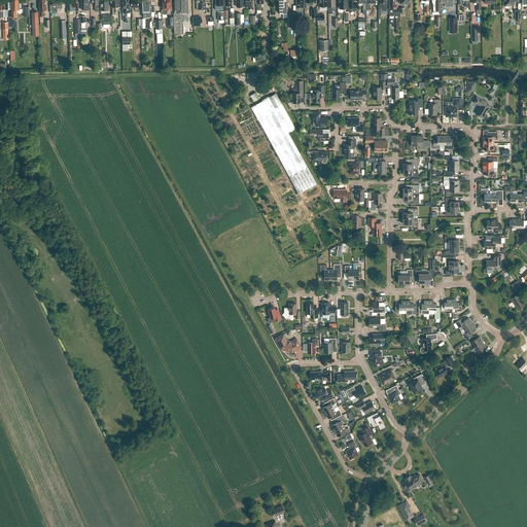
[(19,9),(21,9),(23,7),(23,2),(19,2),(19,0),(11,0),(11,9),(8,10),(8,16),(16,16),(16,9),(19,9)]
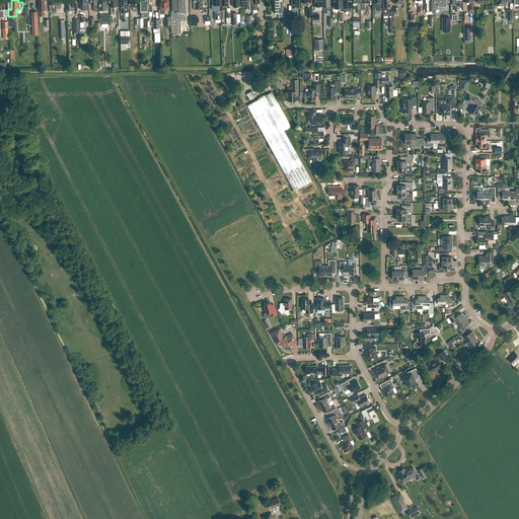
[(56,8),(61,8),(61,5),(59,5),(59,0),(51,0),(52,4),(49,4),(49,13),(56,13),(56,8)]
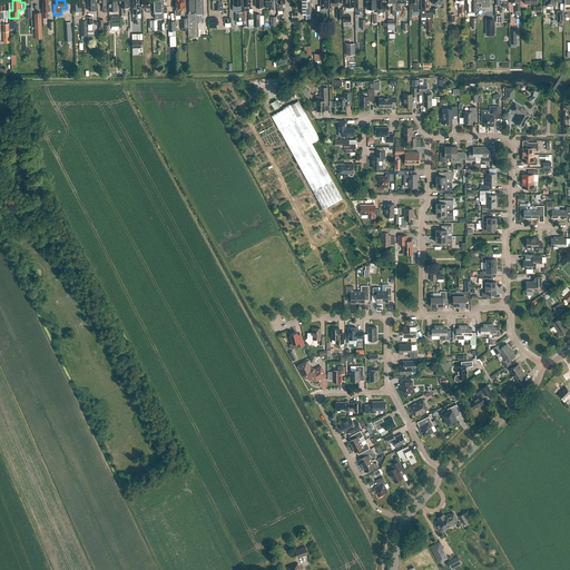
[(76,0),(76,1),(74,1),(74,11),(75,11),(75,12),(79,11),(85,10),(85,6),(85,2),(84,2),(82,0),(76,0)]
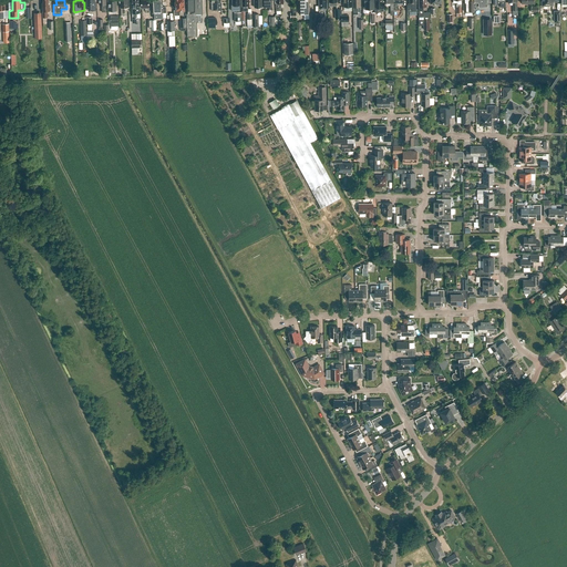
[(86,0),(88,8),(89,8),(89,11),(95,10),(95,1),(94,1),(94,0),(86,0)]
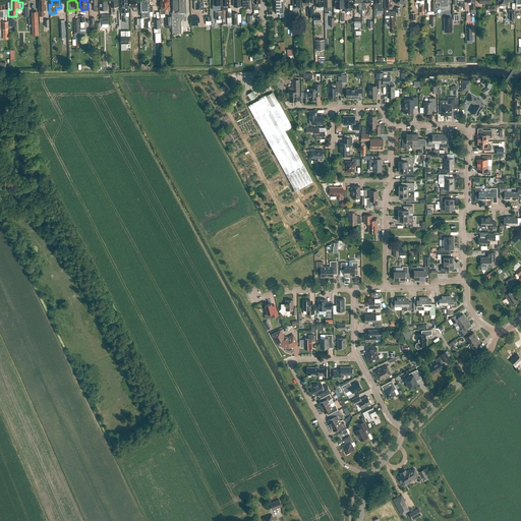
[(99,0),(100,10),(107,10),(107,0),(106,0),(99,0)]
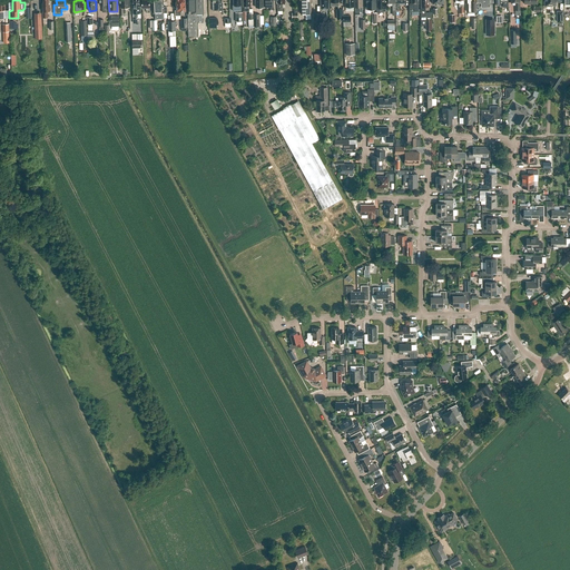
[(126,7),(129,7),(128,0),(120,0),(121,7),(123,7),(123,16),(126,16),(126,7)]
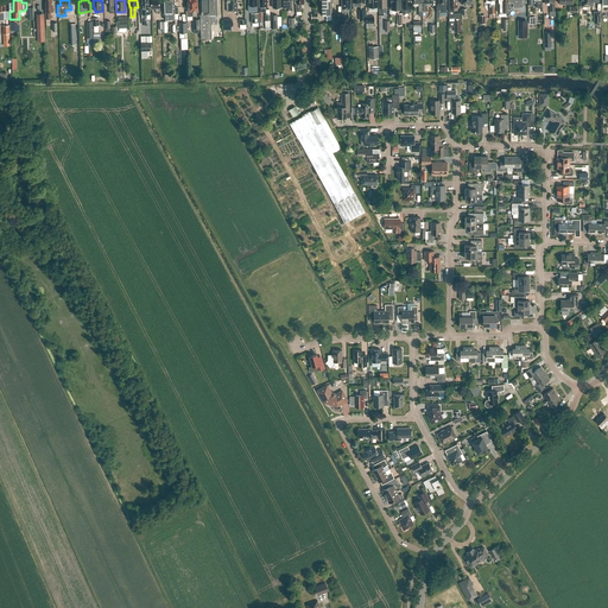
[(164,13),(165,20),(175,20),(175,13),(178,13),(177,7),(175,7),(173,0),(163,0),(164,13)]
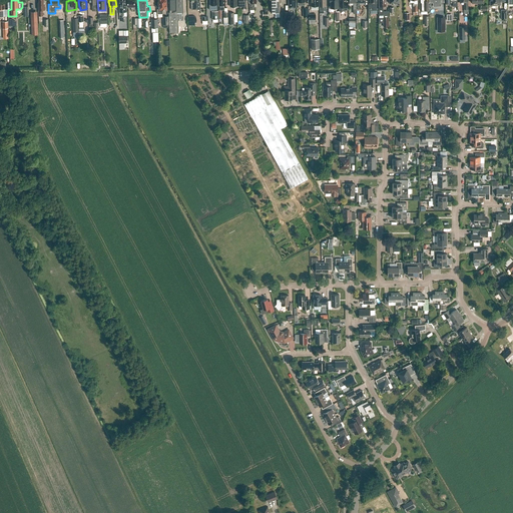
[(158,5),(158,9),(157,10),(157,14),(162,14),(162,11),(167,11),(166,0),(158,0),(158,2),(158,5)]
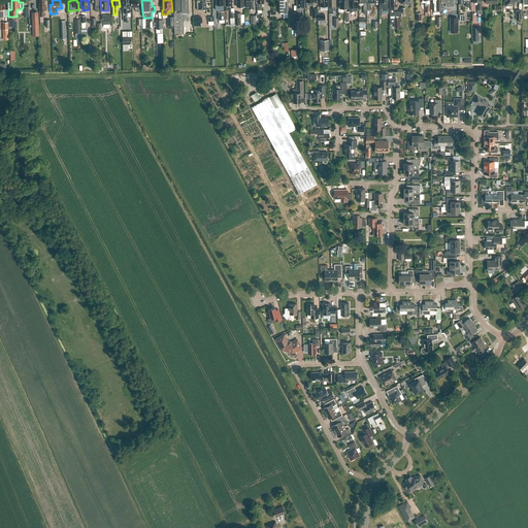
[(184,33),(184,30),(183,13),(189,13),(188,0),(176,0),(177,3),(175,3),(175,12),(174,12),(174,33),(184,33)]
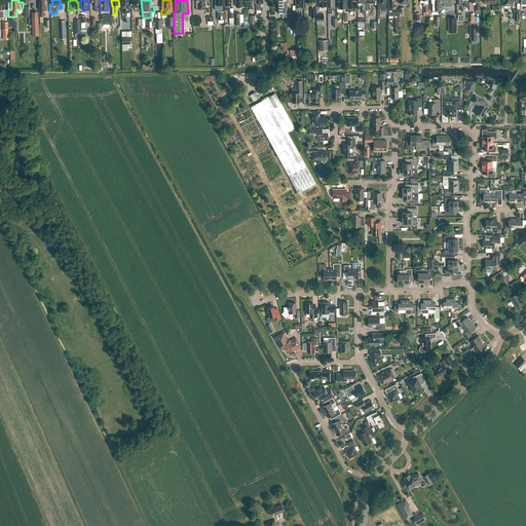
[(203,0),(194,0),(195,2),(196,2),(196,9),(205,9),(205,2),(204,2),(203,0)]
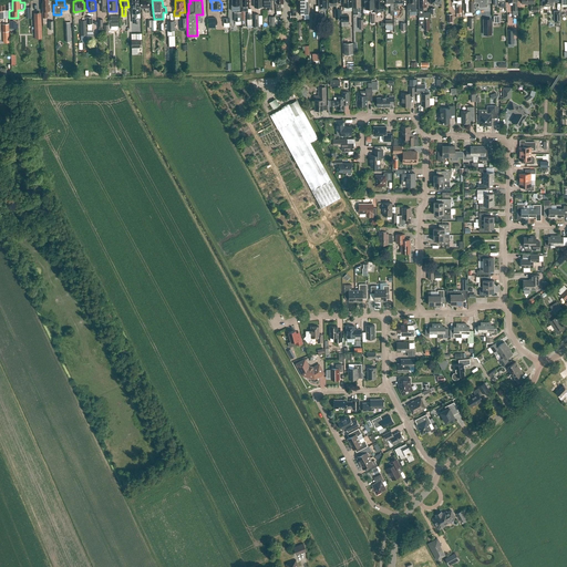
[(272,10),(272,7),(272,0),(263,0),(263,7),(269,7),(269,9),(271,10),(272,10)]
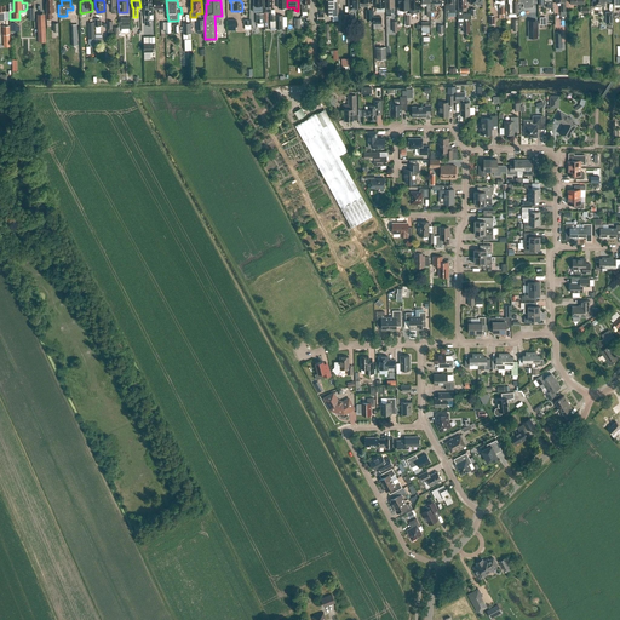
[(308,4),(310,4),(310,3),(310,1),(310,0),(300,0),(302,4),(303,12),(308,12),(308,4)]
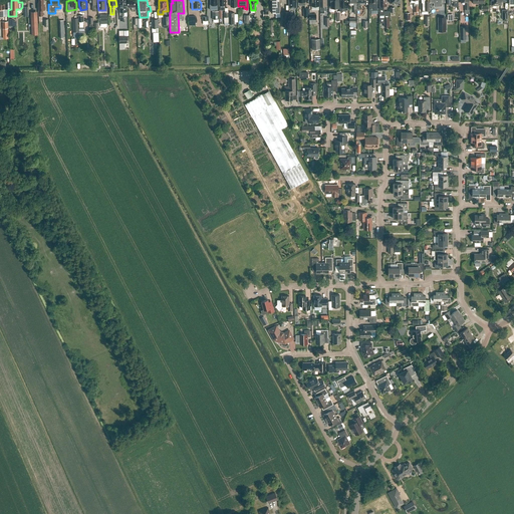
[(276,0),(270,0),(271,13),(279,12),(277,12),(277,9),(276,0)]
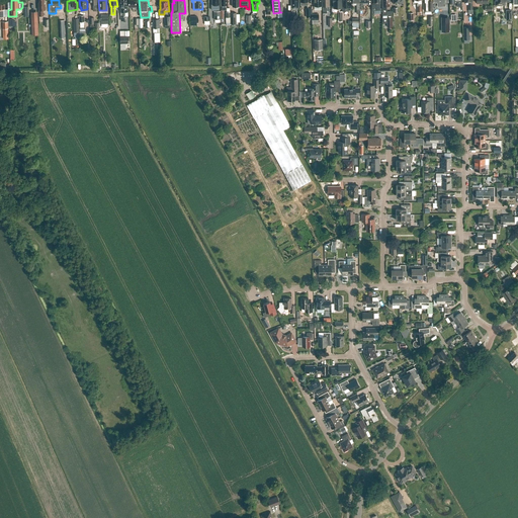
[(352,10),(352,7),(351,0),(343,0),(344,12),(346,12),(346,10),(352,10)]
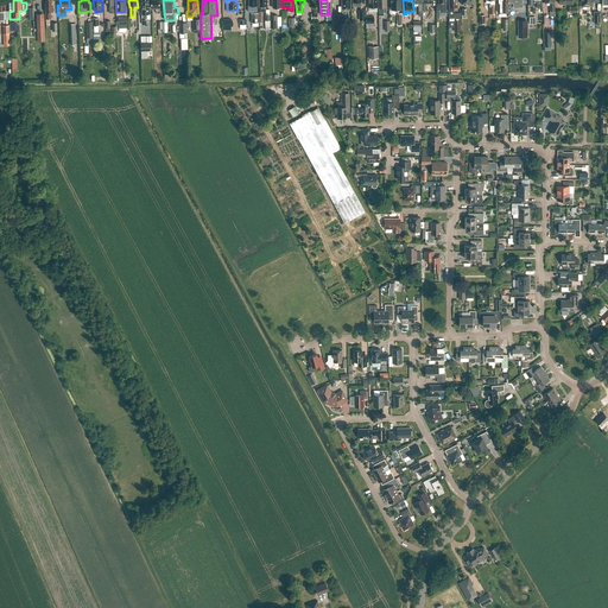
[(431,0),(422,0),(423,4),(423,11),(428,11),(428,6),(425,6),(425,2),(432,2),(431,0)]
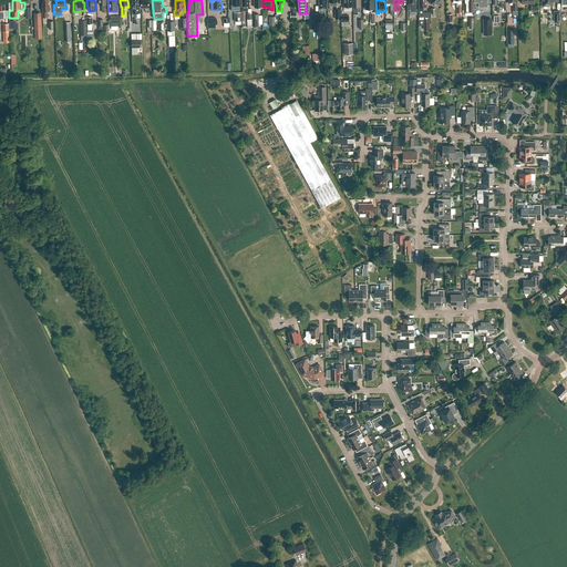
[(409,0),(410,4),(406,4),(408,12),(416,11),(415,0),(409,0)]
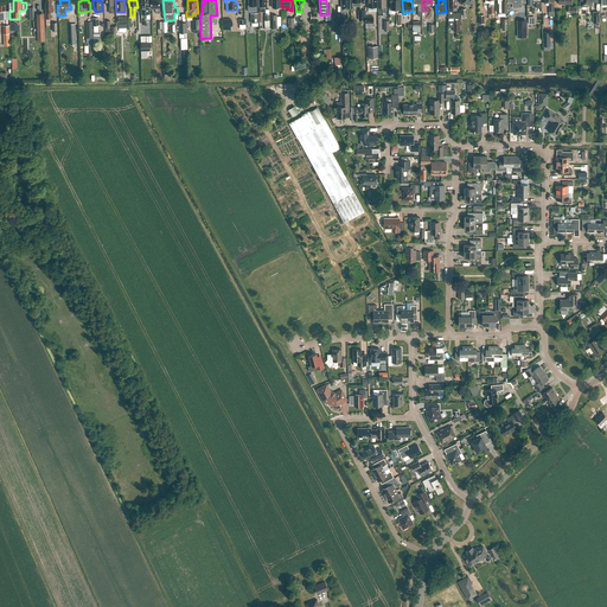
[(448,0),(448,7),(448,18),(448,27),(453,27),(453,32),(460,32),(460,13),(453,13),(453,7),(457,7),(457,0),(448,0)]
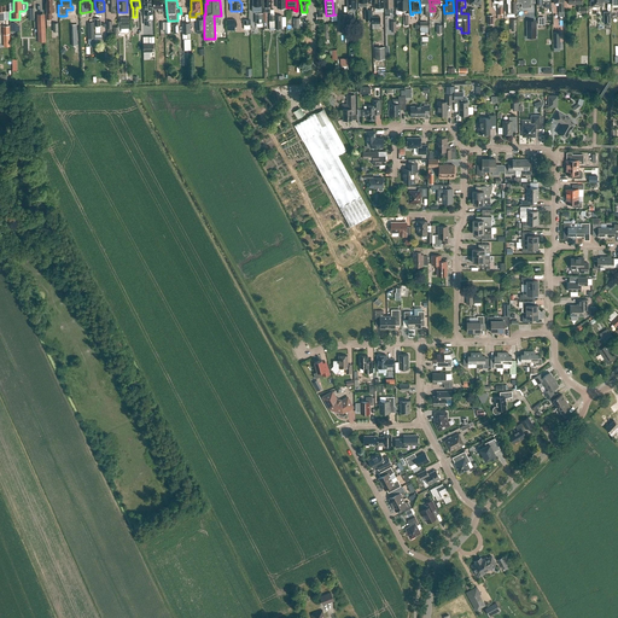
[(506,0),(507,4),(505,4),(506,12),(511,12),(511,11),(516,11),(516,4),(511,4),(511,1),(511,0),(506,0)]
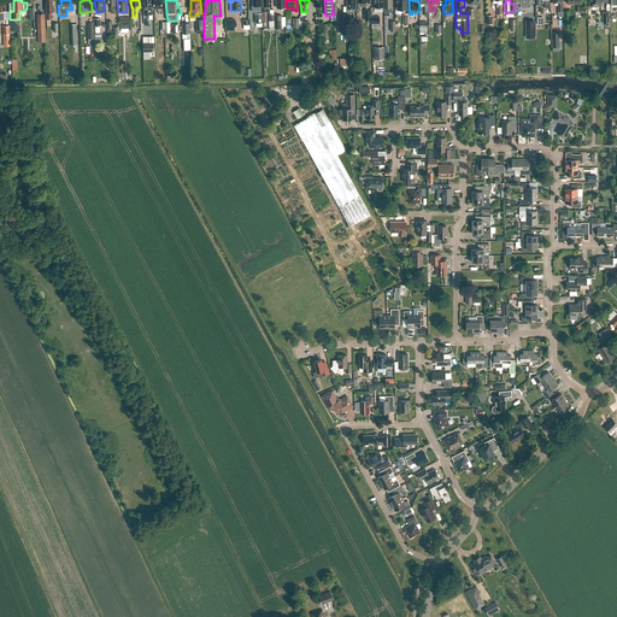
[(552,0),(552,3),(557,3),(557,11),(562,11),(562,3),(562,0),(552,0)]
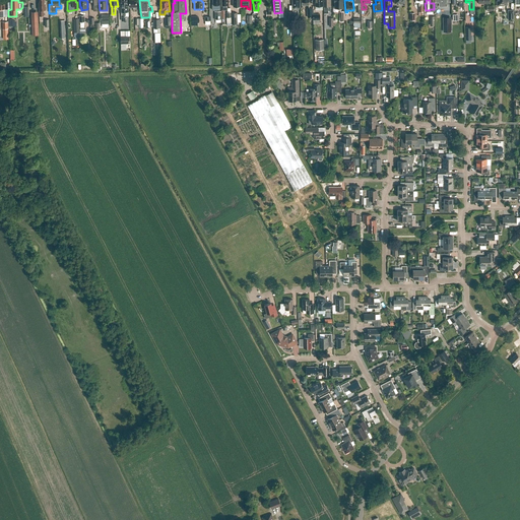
[(121,44),(130,44),(130,36),(121,36),(121,44)]
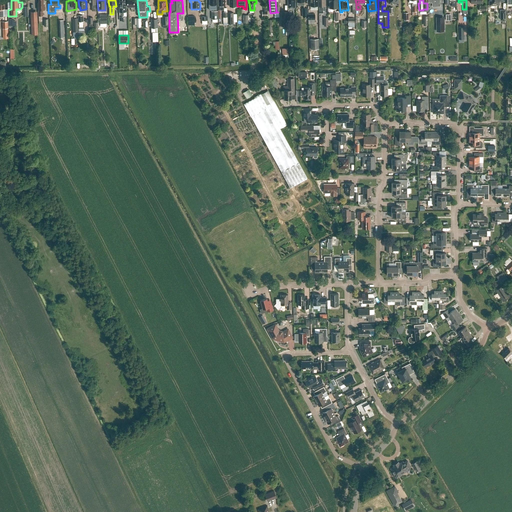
[(319,49),(319,39),(311,39),(311,50),(319,49)]
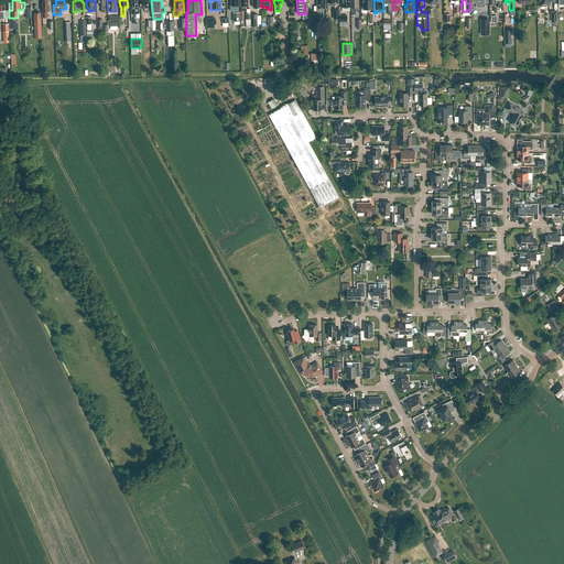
[(427,106),(427,91),(425,89),(423,89),(423,84),(414,84),(414,94),(419,94),(419,106),(427,106)]
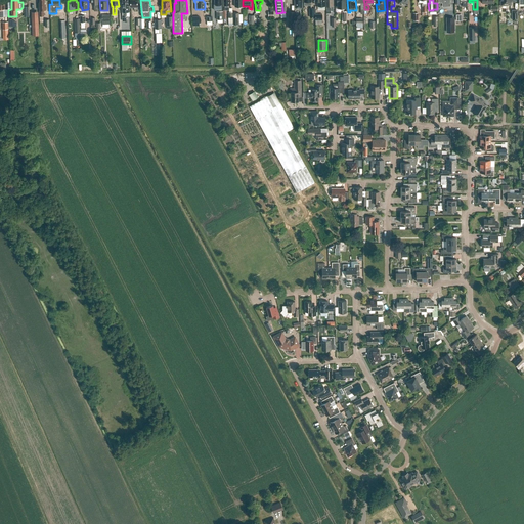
[(295,102),(295,101),(298,101),(298,96),(301,96),(301,80),(295,80),(295,89),(291,89),(291,92),(292,92),(292,97),(291,97),(291,102),(295,102)]
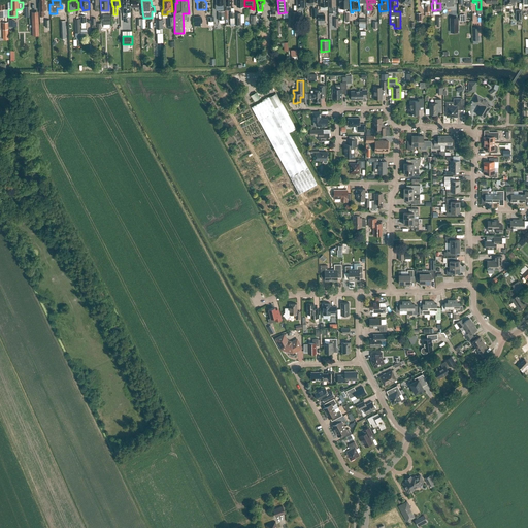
[(340,81),(340,89),(332,89),(332,94),(332,99),(342,98),(342,94),(347,93),(347,81),(340,81)]
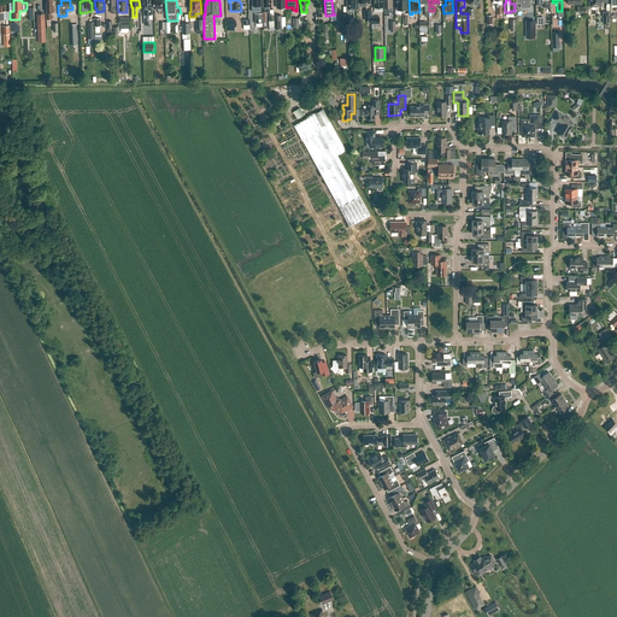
[(446,95),(446,101),(436,101),(436,116),(446,116),(446,104),(451,104),(451,95),(446,95)]
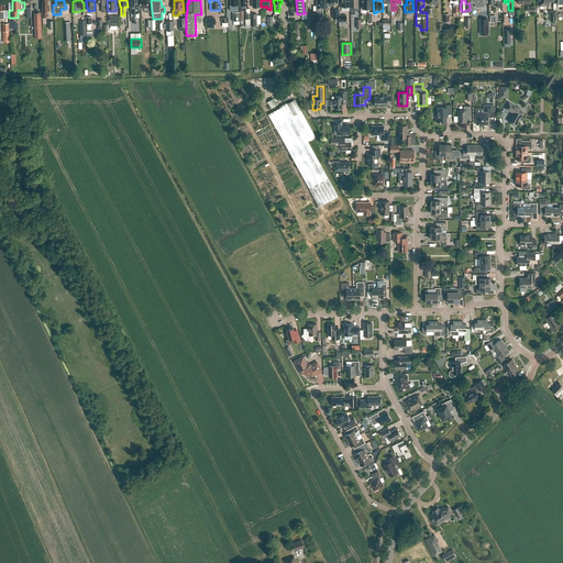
[(346,103),(346,99),(346,91),(340,91),(340,96),(334,96),(334,100),(329,100),(329,106),(334,106),(334,109),(342,109),(342,105),(346,103)]
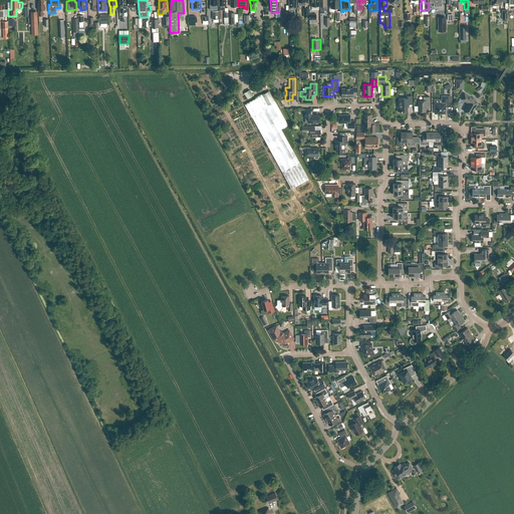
[(352,88),(341,88),(341,96),(353,96),(353,94),(356,94),(356,87),(352,87),(352,88)]
